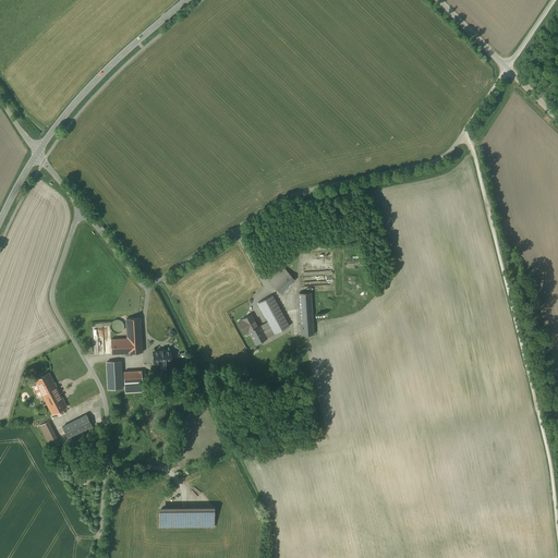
[(294,280),(283,267),(268,280),(279,293),(294,280)]
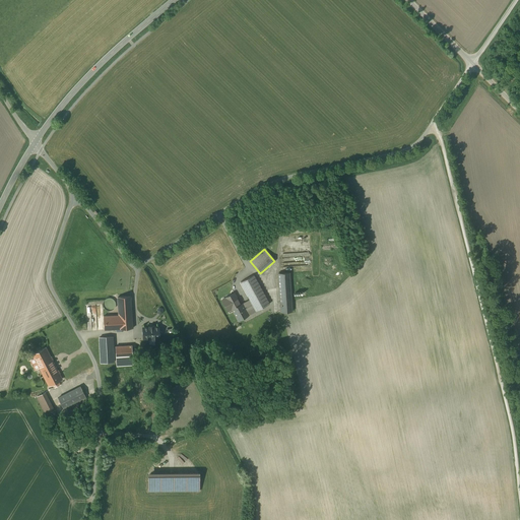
[(289,273),(278,273),(281,312),(293,311),(291,299),(289,273)]
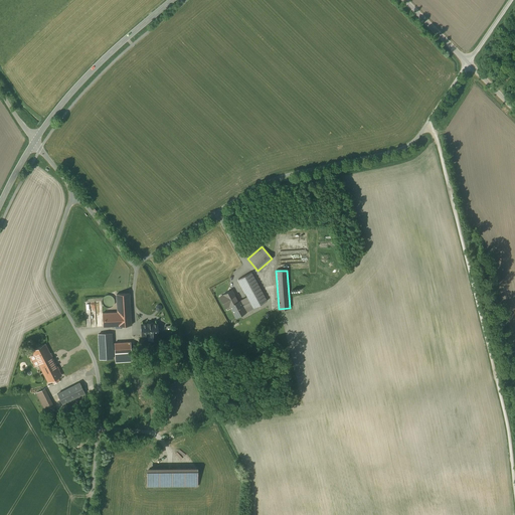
[(267,301),(250,273),(238,280),(247,297),(240,301),(246,312),(267,301)]
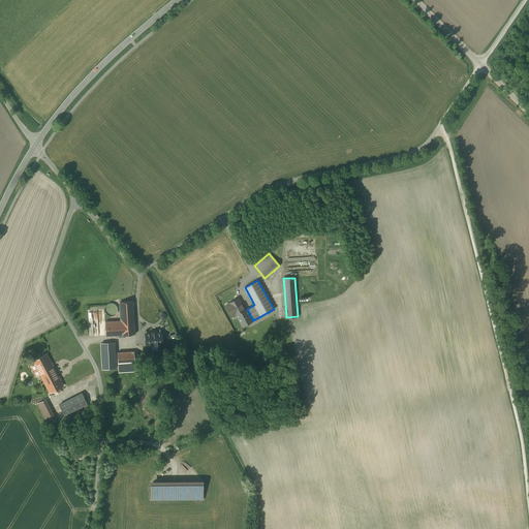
[(243,327),(253,320),(247,309),(245,310),(238,299),(225,305),(230,314),(235,312),(243,327)]
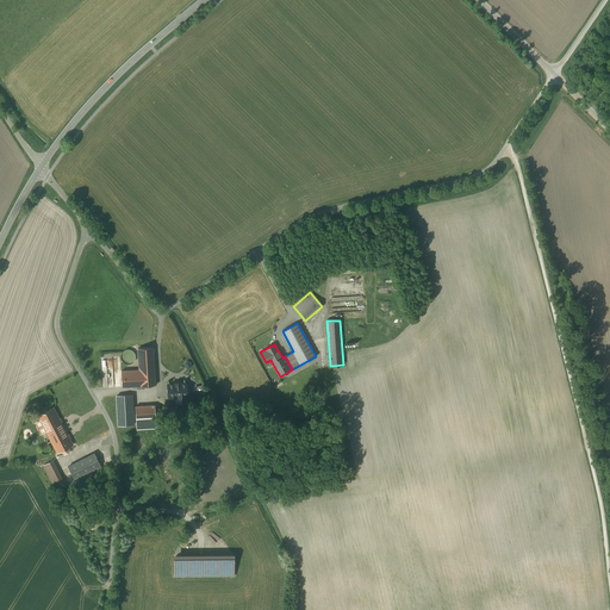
[(154,348),(138,348),(139,369),(122,371),(123,387),(156,385),(154,348)]
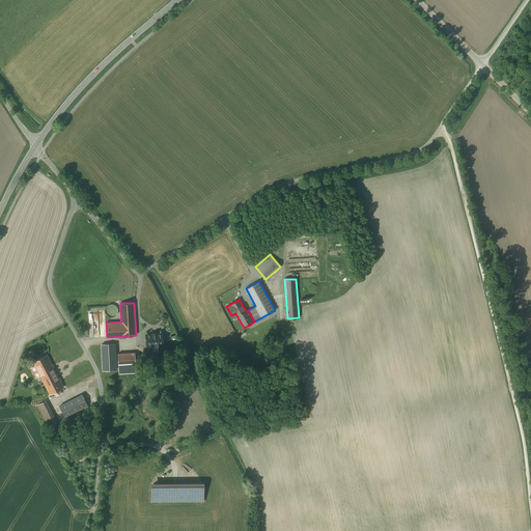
[(108,316),(109,316),(111,317),(112,317),(114,316),(115,316),(116,315),(117,313),(118,312),(118,310),(118,309),(117,308),(116,306),(115,305),(114,305),(112,304),(111,304),(109,305),(108,305),(107,306),(106,308),(106,309),(105,311),(106,312),(106,313),(107,315),(108,316)]
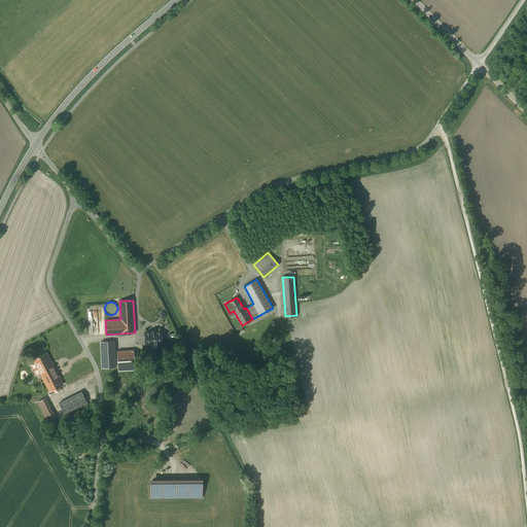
[(161,331),(145,332),(145,344),(152,343),(152,348),(162,347),(161,331)]
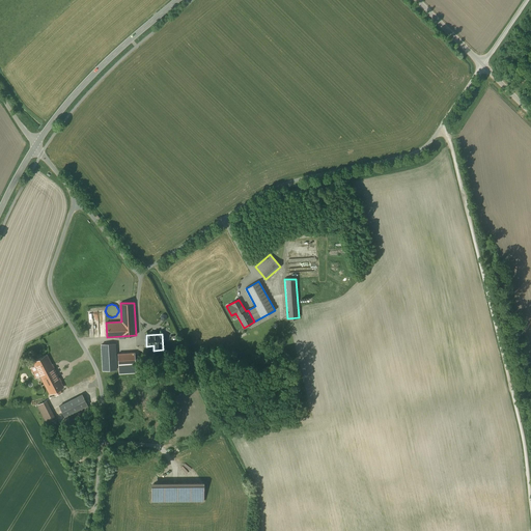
[(115,343),(102,344),(103,370),(116,370),(116,365),(115,355),(115,343)]
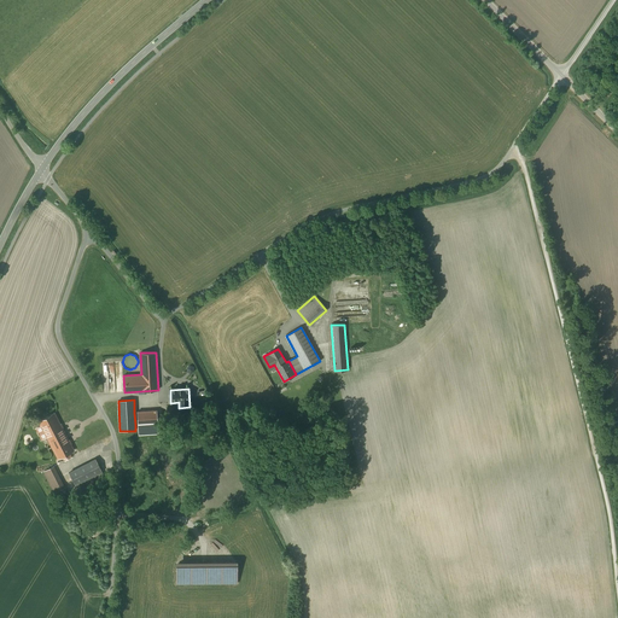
[(157,410),(138,412),(138,424),(157,423),(157,410)]
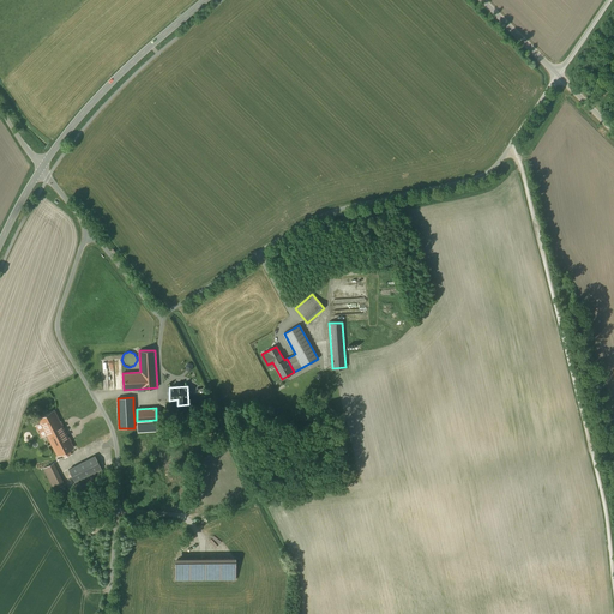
[(66,435),(54,411),(40,419),(58,455),(74,446),(68,435),(66,435)]
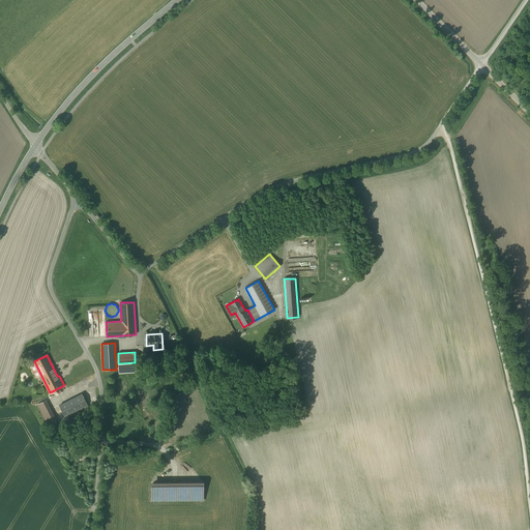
[(136,371),(135,362),(118,363),(119,372),(136,371)]
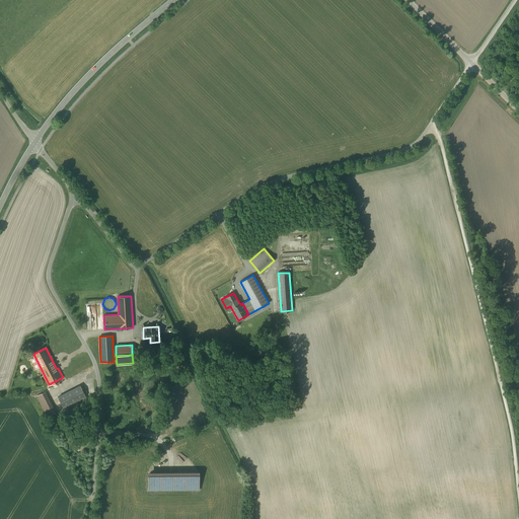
[(85,395),(80,386),(58,397),(63,408),(85,395)]
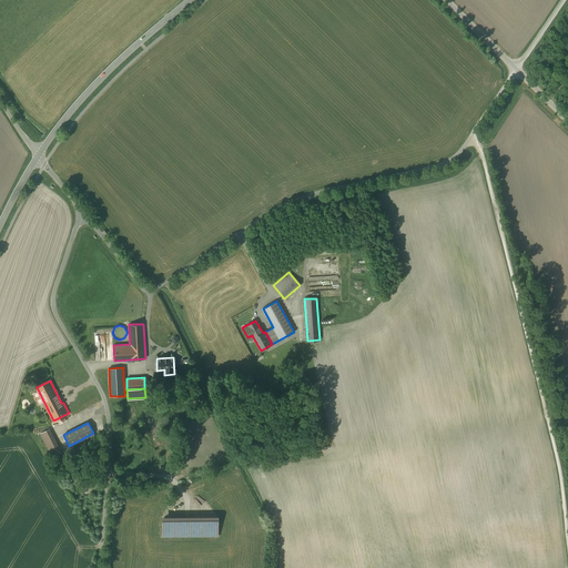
[(47,430),(38,435),(48,454),(57,449),(47,430)]
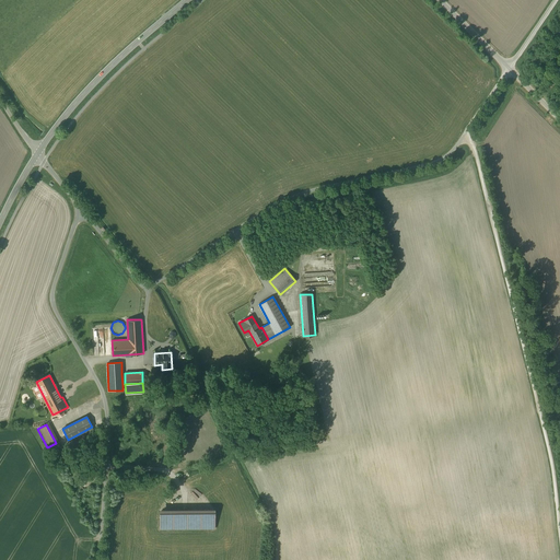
[(175,509),(160,509),(160,529),(214,528),(214,509),(195,509),(175,509)]
